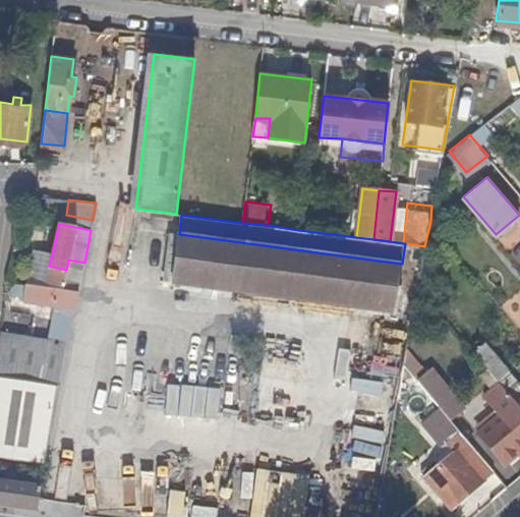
[(396,311),(402,264),(339,255),(179,234),(173,234),(171,244),(178,245),(173,282),(265,293),(343,304),(396,311)]
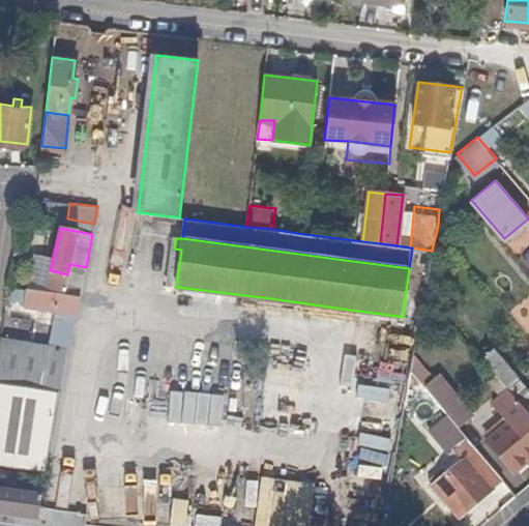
[(64,290),(67,274),(50,270),(47,287),(64,290)]
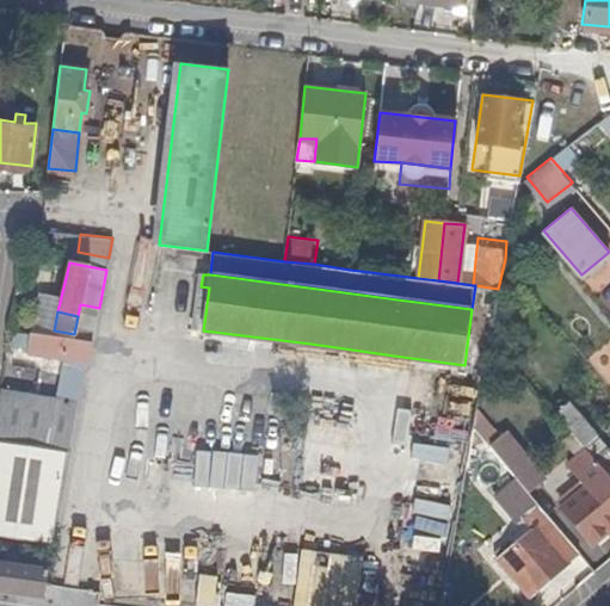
[(80,401),(93,340),(30,332),(28,351),(72,358),(62,397),(80,401)]
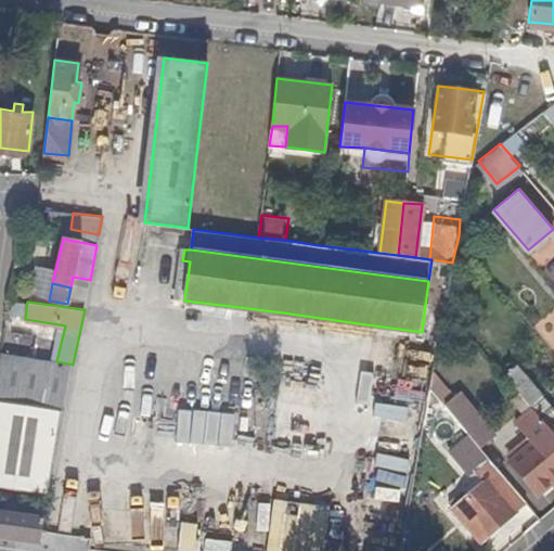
[(64,411),(73,364),(56,361),(0,353),(0,399),(48,408),(51,393),(54,380),(67,382),(62,411),(64,411)]
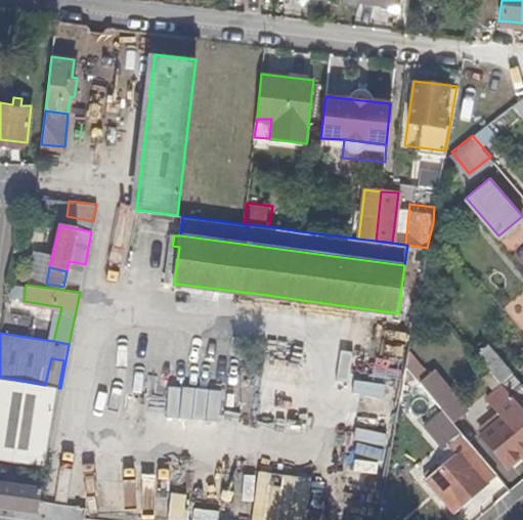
[(522,382),(490,345),(478,356),(486,364),(505,388),(517,402),(522,409),(522,382)]
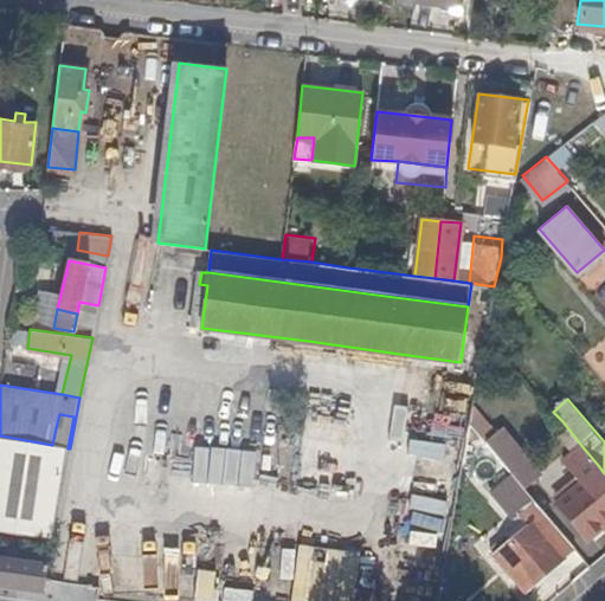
[(68,448),(73,417),(59,414),(56,428),(52,445),(68,448)]
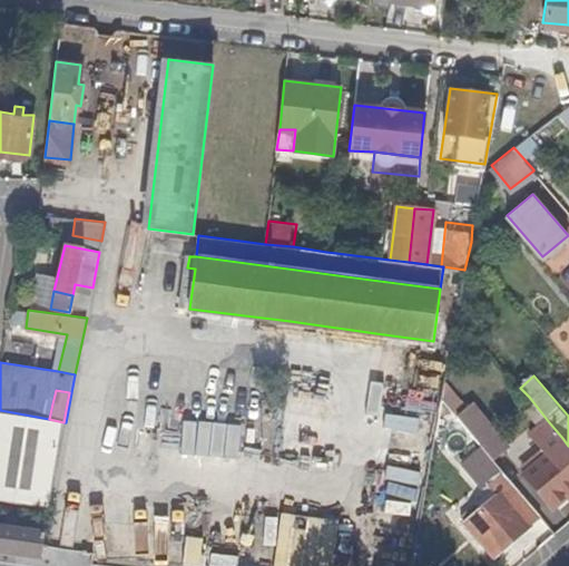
[(48,508),(66,422),(64,422),(49,419),(0,410),(0,499),(13,501),(36,505),(48,508)]
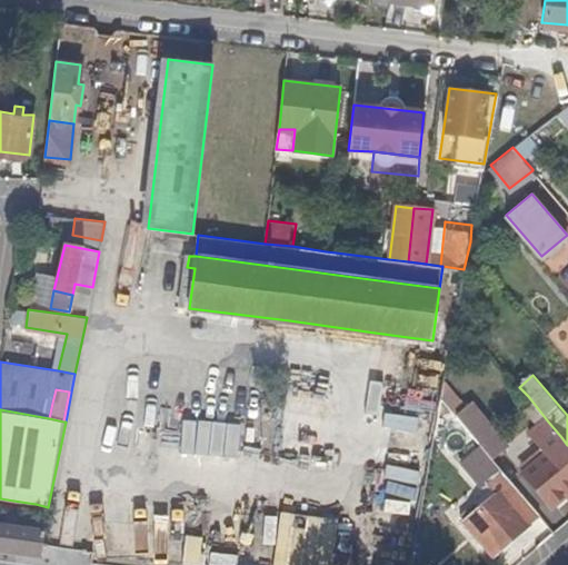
[(510,448),(481,415),(467,427),(479,443),(495,462),(510,448)]
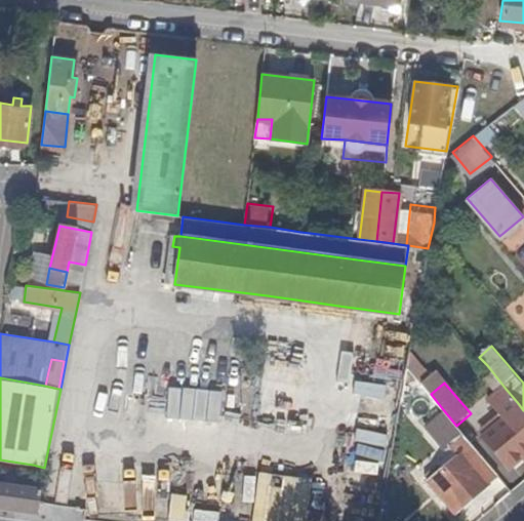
[(518,403),(506,389),(498,395),(507,404),(509,405),(510,405),(512,409),(518,403)]
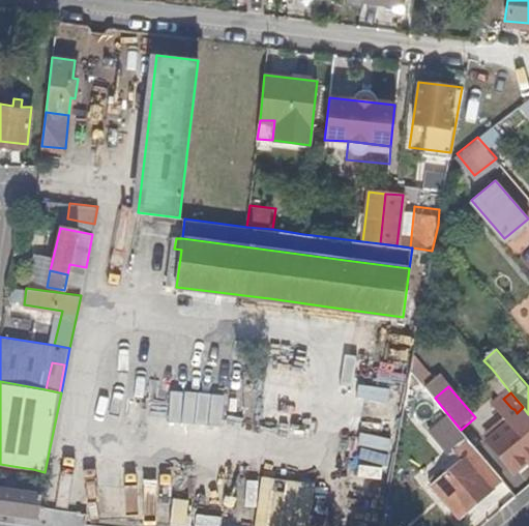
[(528,454),(528,414),(523,407),(517,413),(509,419),(487,439),(511,469),(523,459),(528,454)]
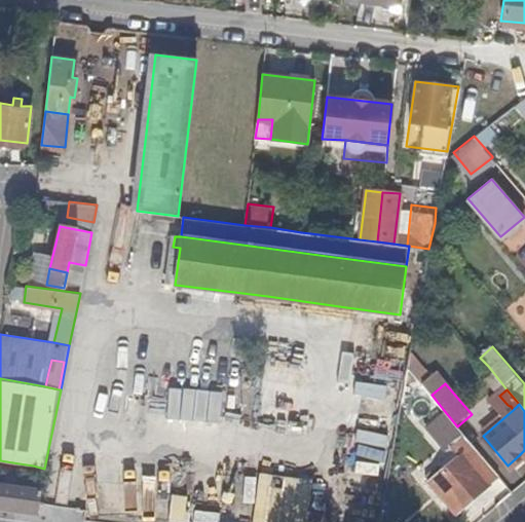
[(485,459),(457,426),(443,409),(433,417),(462,452),(475,467),(485,459)]
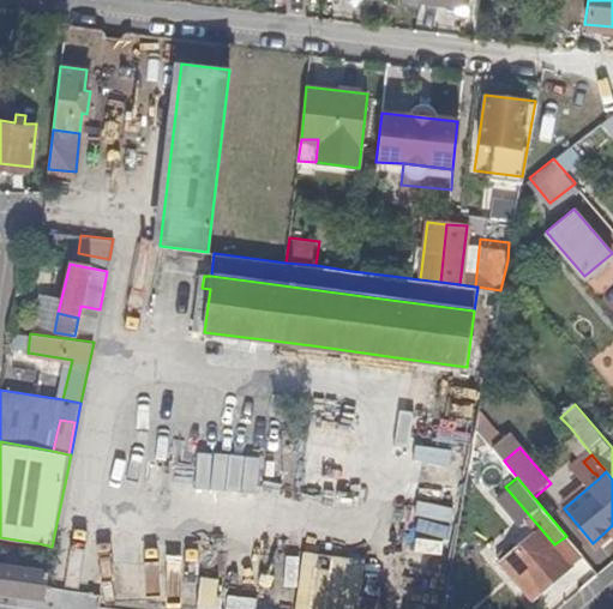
[(376,525),(413,532),(420,488),(384,482),(376,525)]
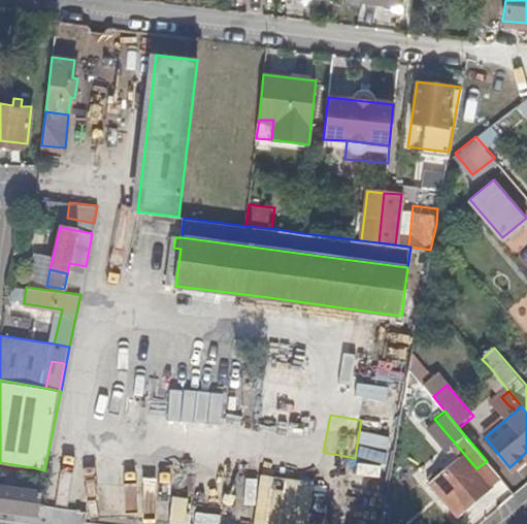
[(456,513),(490,484),(476,468),(464,454),(445,469),(440,465),(427,477),(456,513)]
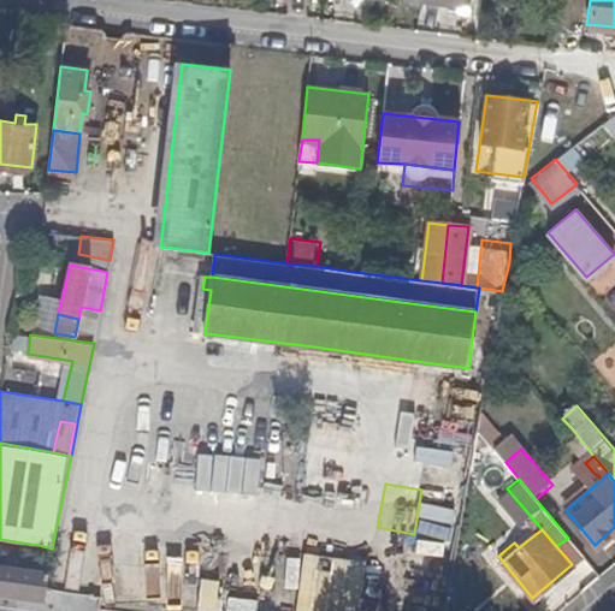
[(583,555),(568,538),(556,546),(572,564),(583,555)]
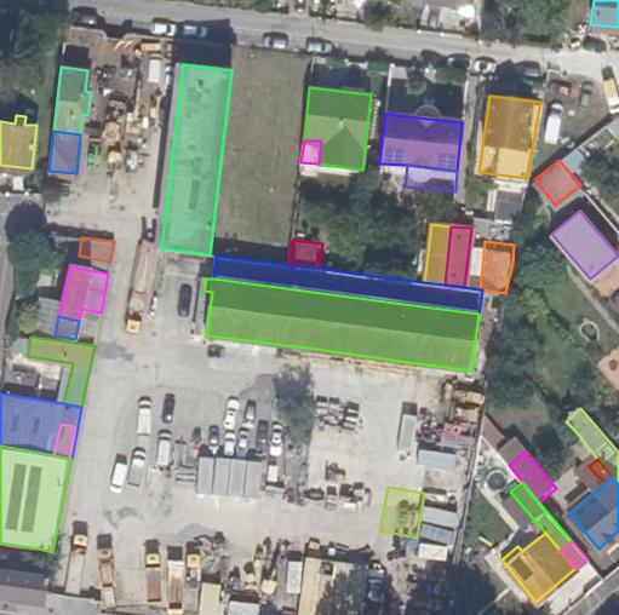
[(305,556),(297,614),(356,614),(364,564),(305,556)]
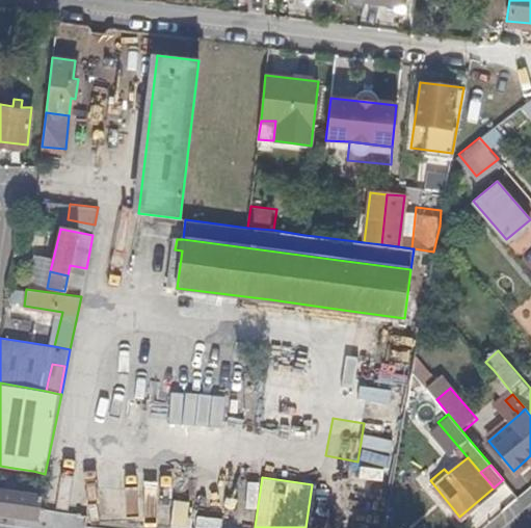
[(208,496),(221,497),(222,482),(192,480),(189,526),(206,527),(208,496)]
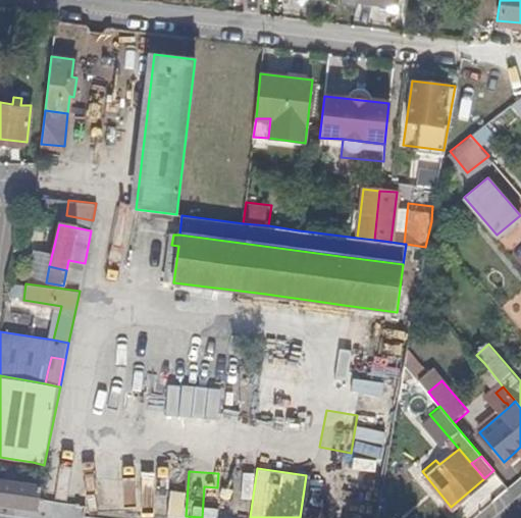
[(170,515),(172,480),(142,479),(140,514),(170,515)]
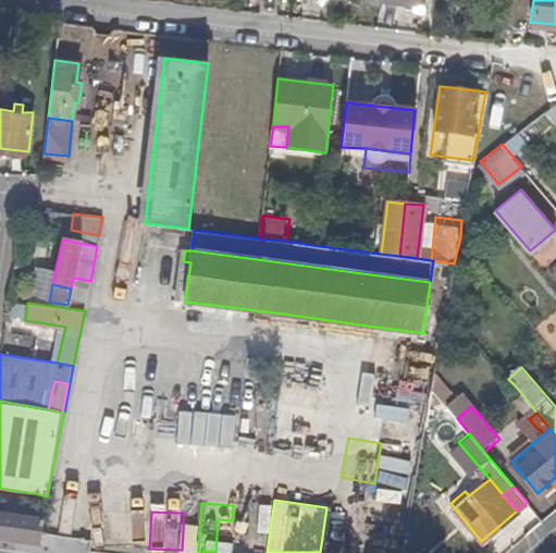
[(0,539),(37,544),(42,520),(0,513),(0,539)]
